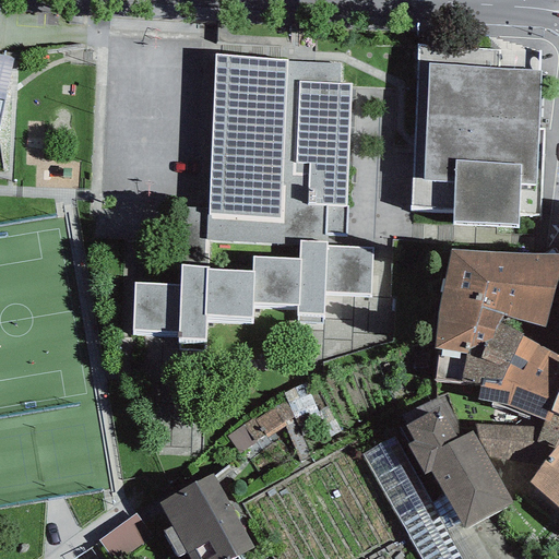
[(452,223),(518,226),(520,183),(535,181),(539,70),(496,68),(497,48),(419,45),(414,146),(411,204),(421,205),(453,207),(452,223)]
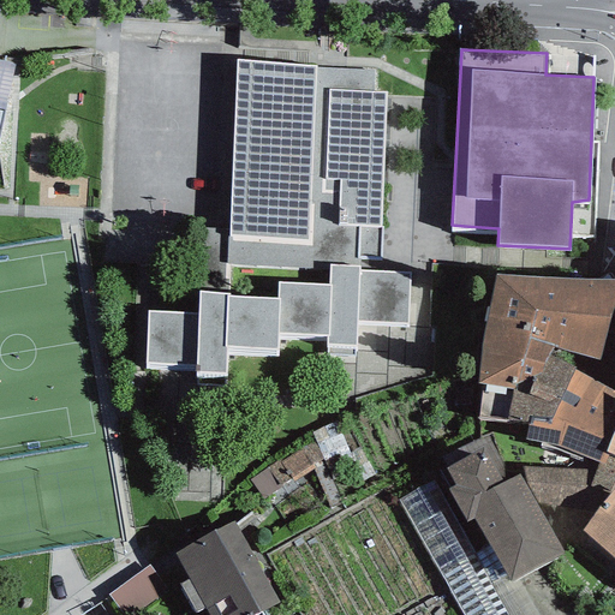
[(372,272),(374,255),(378,94),(368,94),(368,72),(228,67),(224,236),(210,236),(209,255),(209,270),(224,270),(222,305),(190,304),(190,322),(135,320),(133,374),(148,375),(183,375),(183,389),(212,390),(213,359),(266,362),(266,342),(317,345),(317,353),(351,354),(351,326),(407,327),(408,273),(372,272)]
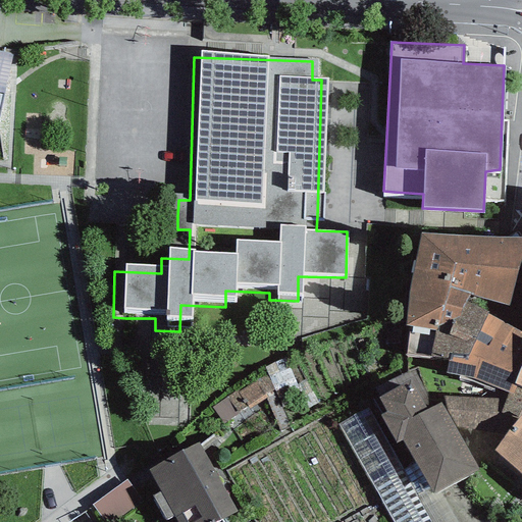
[(449,283),(462,231),(422,230),(411,276),(405,322),(408,323),(411,324),(435,328),(449,283)]
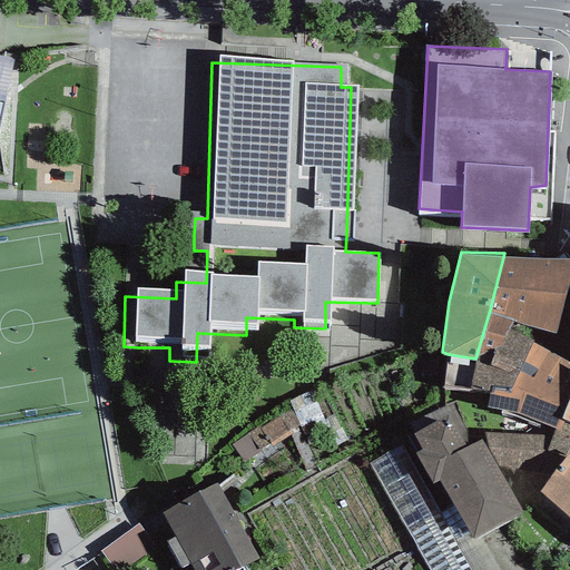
[(553,332),(569,272),(569,257),(504,253),(490,310),(512,317),(553,332)]
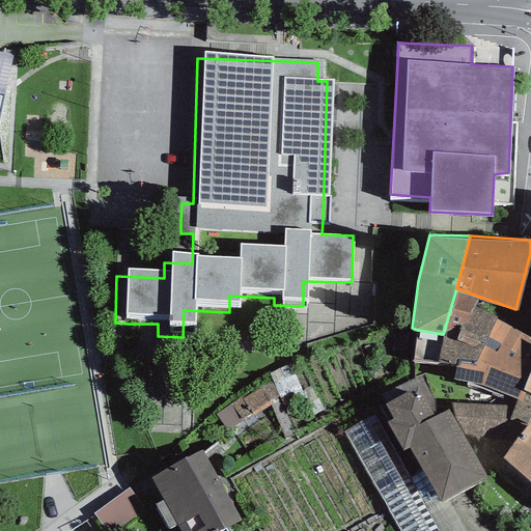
[(473,304),(477,296),(456,288),(443,334),(418,330),(415,329),(412,359),(440,363),(441,360),(457,363),(459,358),(476,360),(495,318),(497,314),(473,304)]
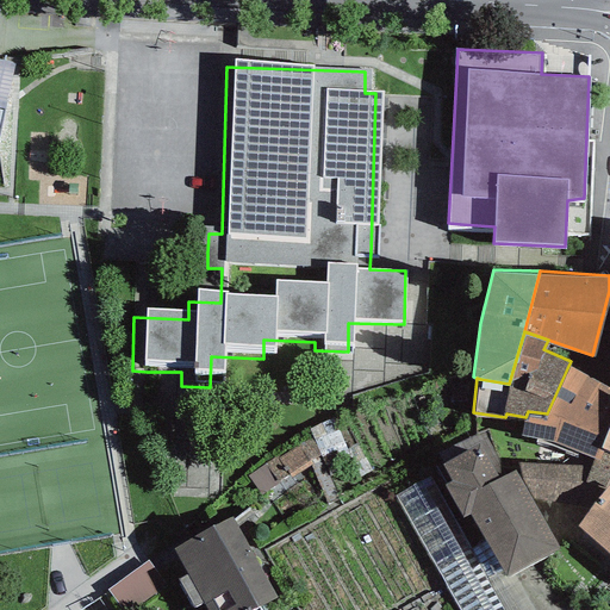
[(609,419),(609,387),(568,366),(547,414),(528,411),(526,417),(521,434),(553,440),(592,456),(599,459),(603,449),(599,447),(609,419)]
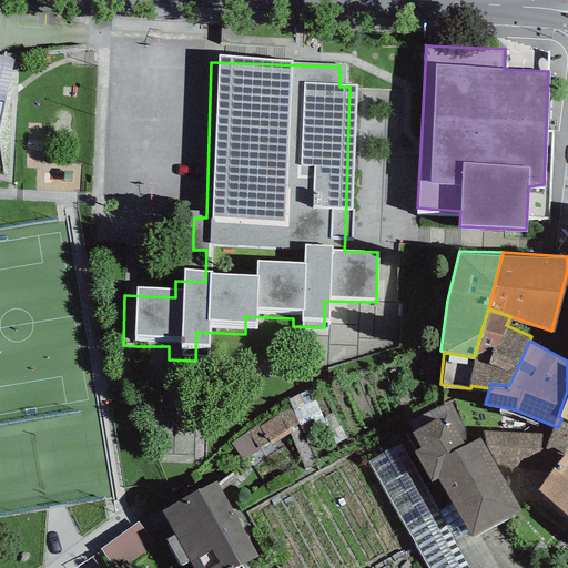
[(567,391),(558,416),(561,418),(567,421),(567,391)]
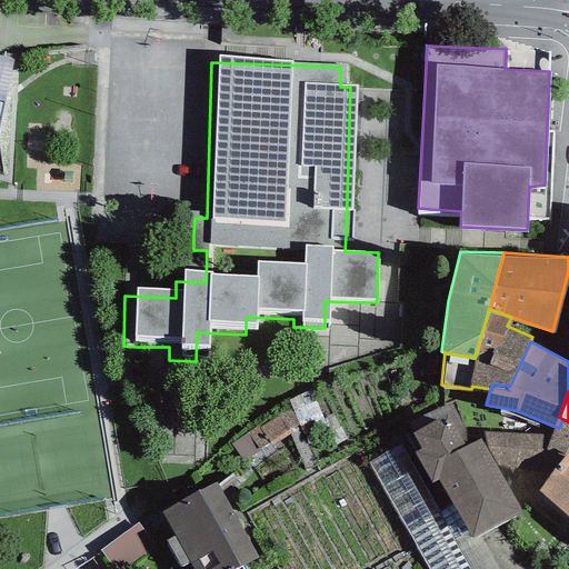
[(243,453),(303,423),(293,405),(235,436),(243,453)]
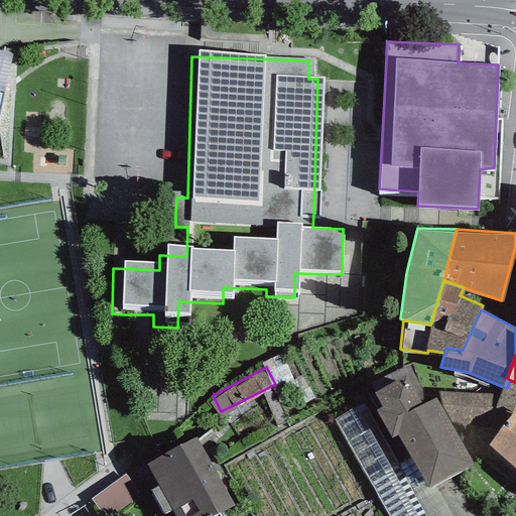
[(403,369),(371,383),(383,404),(376,407),(392,435),(398,432),(429,486),(474,464),(452,424),(435,396),(421,403),(403,369)]
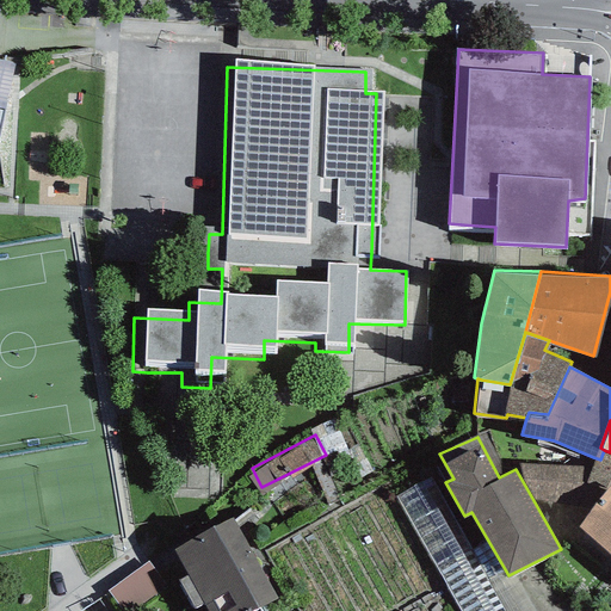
[(516,462),(516,469),(535,503),(588,510),(610,483),(610,452),(604,450),(600,460),(593,457),(591,467),(516,462)]
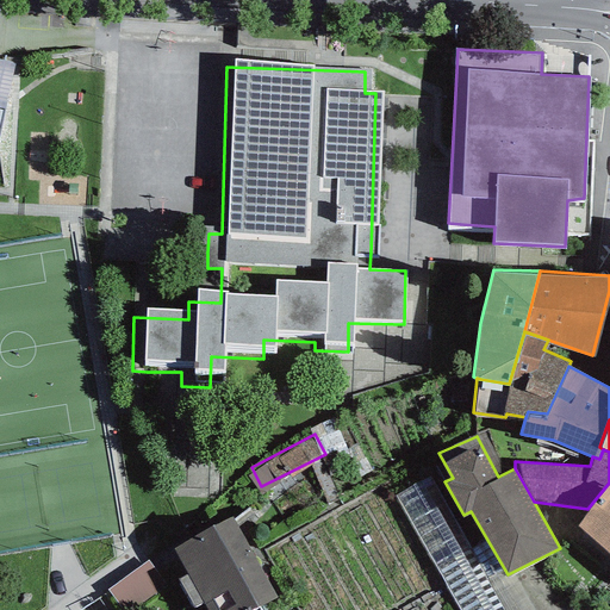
[(609,483),(587,509),(576,523),(609,551),(609,483)]
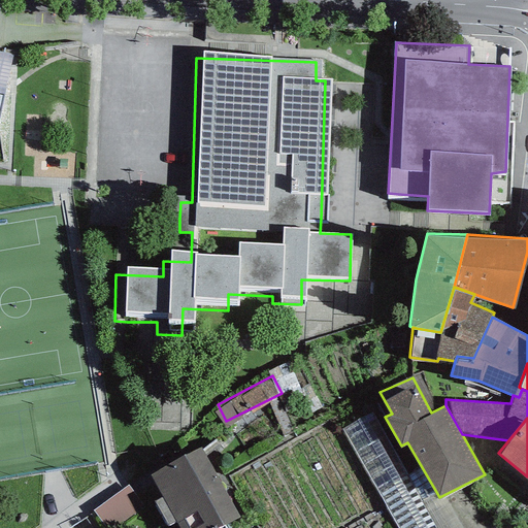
[(213,527),(239,515),(201,446),(151,473),(179,527),(213,527)]
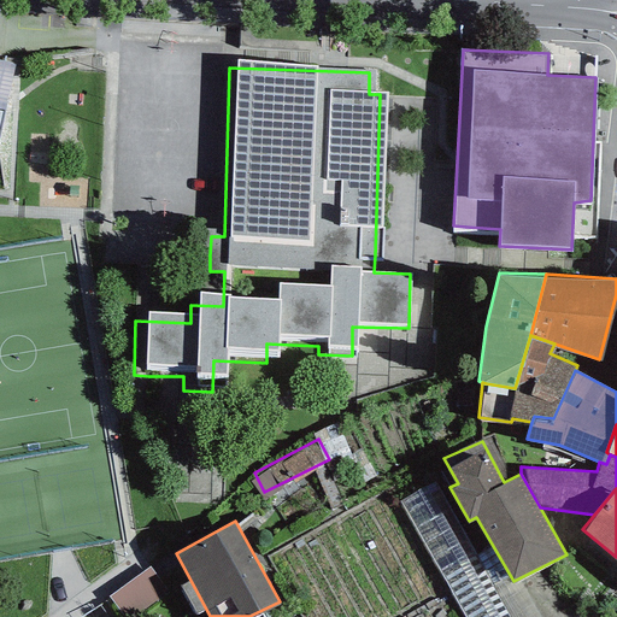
[(147,616),(171,595),(147,571),(115,601),(128,616),(147,616)]
